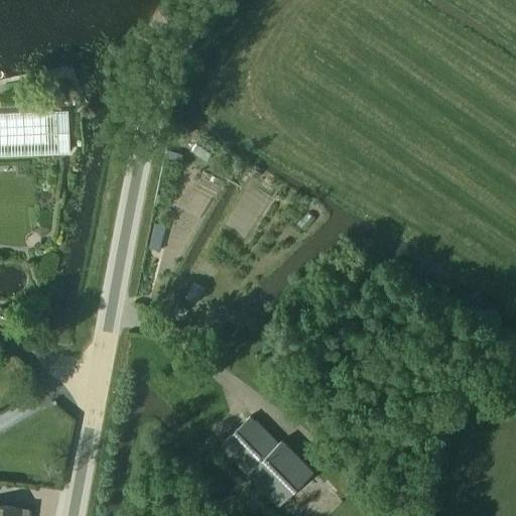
[(0,156),(69,153),(67,111),(0,112),(0,156)]
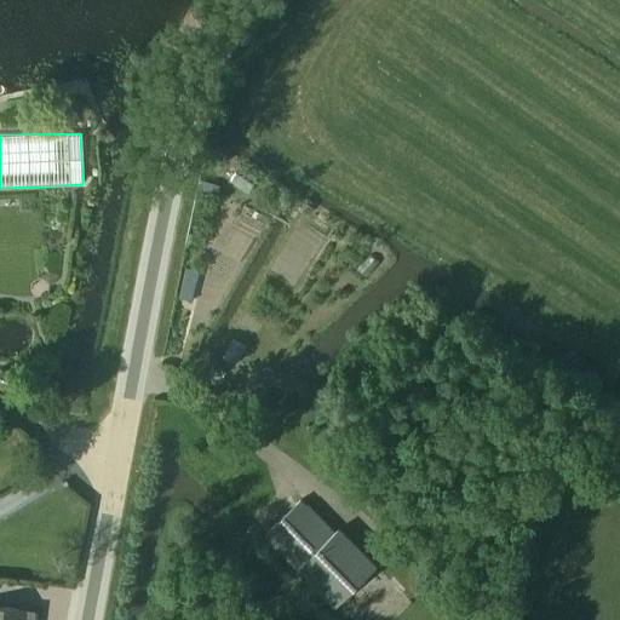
[(304,204),(299,211),(308,216),(313,208),(304,204)]
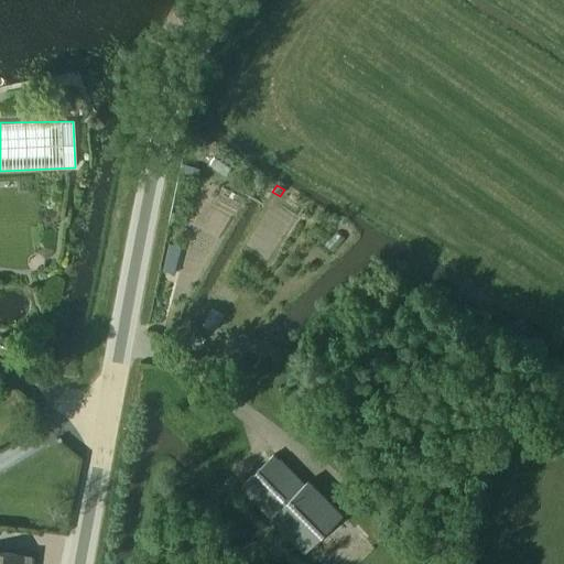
[(170,245),(163,271),(173,273),(180,247),(170,245)]
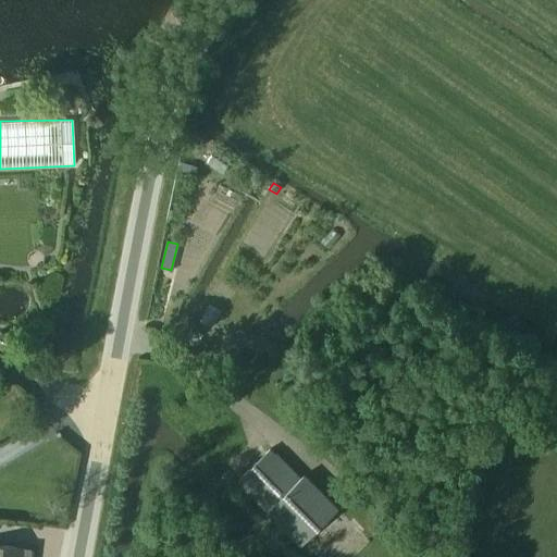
[(305,474),(301,478),(270,448),(238,480),(268,510),(301,545),(338,508),(305,474)]
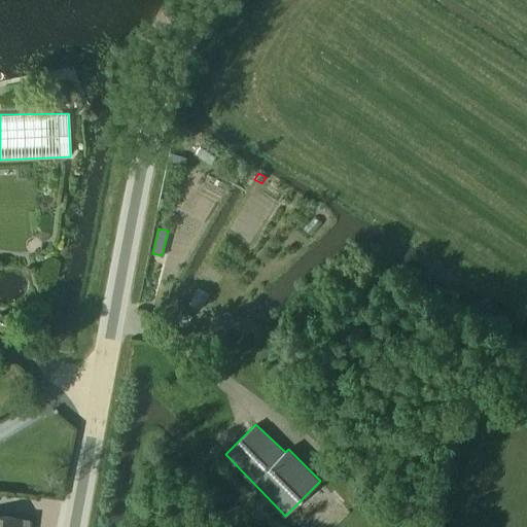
[(27,526),(28,519),(22,519),(22,518),(0,515),(0,526),(27,526)]
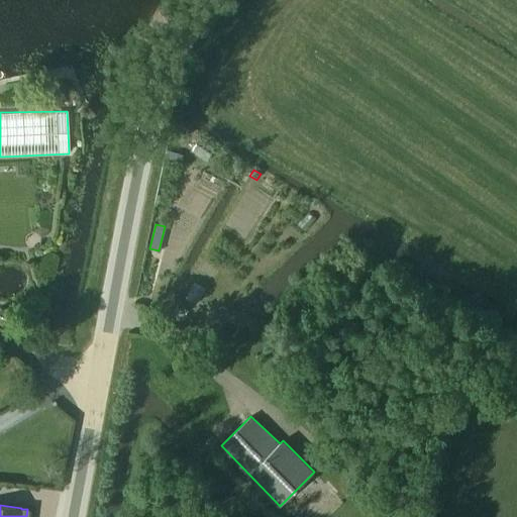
All buildings are outlined.
